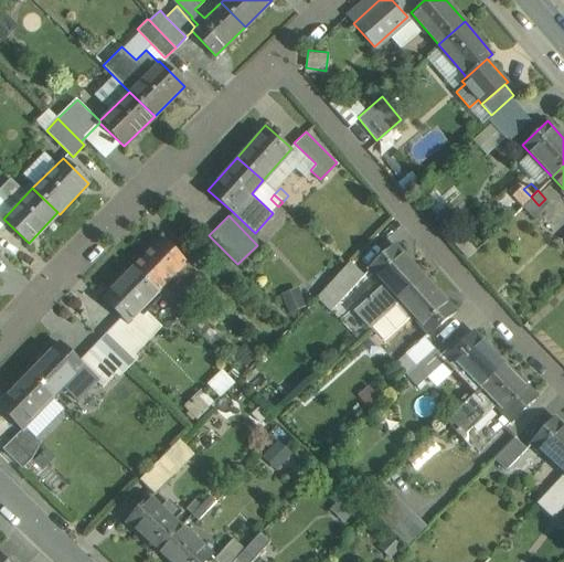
[(187,262),(162,239),(134,267),(158,292),(187,262)]
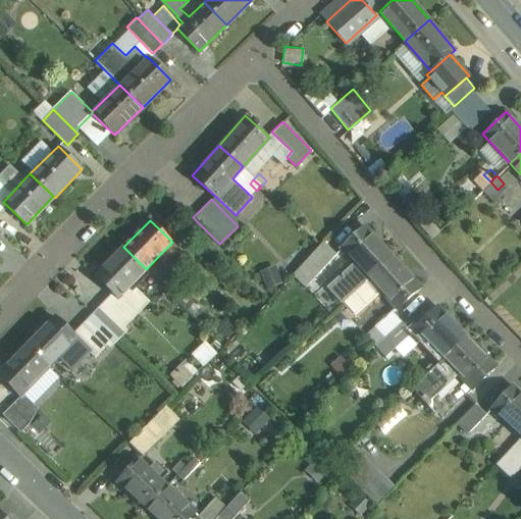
[(365,225),(341,248),(354,263),(327,287),(341,302),(368,277),(393,256),(365,225)]
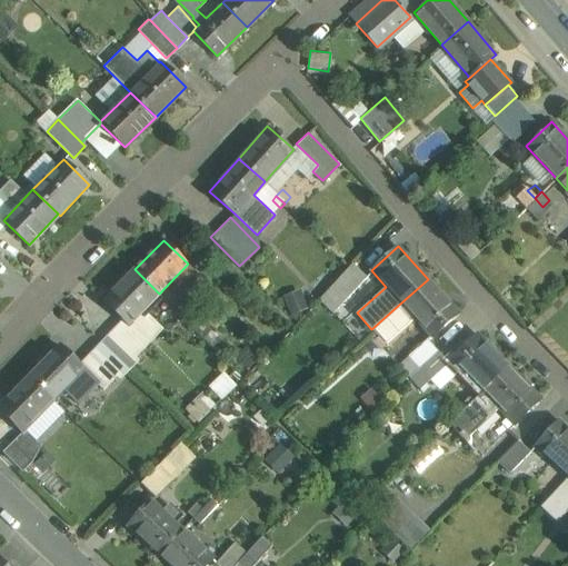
[(352,262),(331,285),(345,298),(367,276),(352,262)]
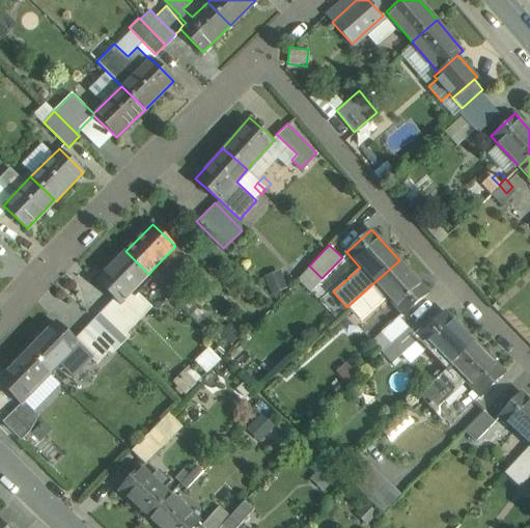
[(126,251),(98,280),(119,302),(148,274),(126,251)]
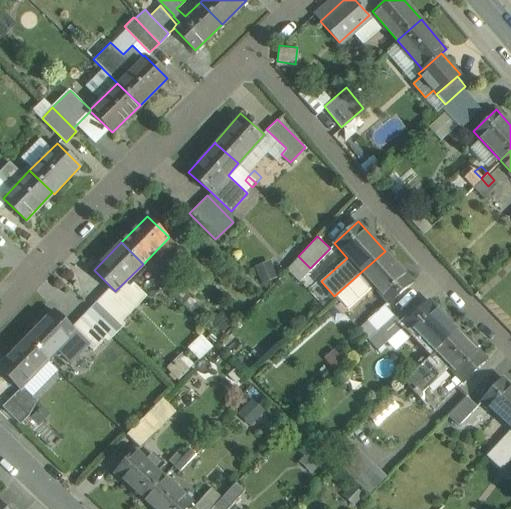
[(385,251),(361,272),(388,302),(412,281),(385,251)]
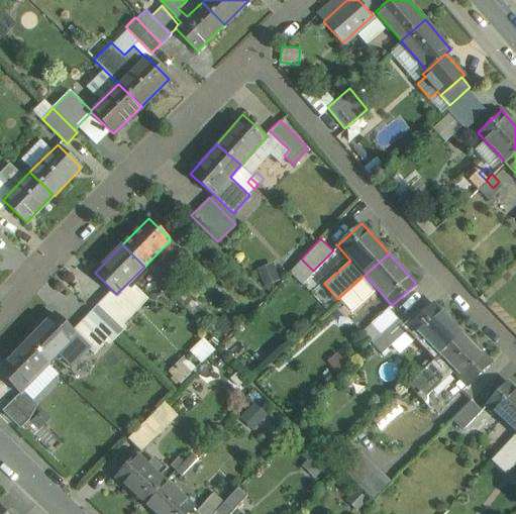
[(108,292),(91,309),(113,331),(130,313),(108,292)]
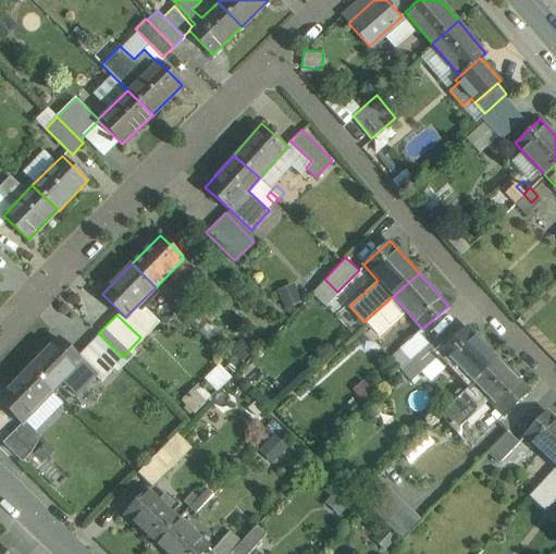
[(496,358),(466,327),(442,351),(472,382),(496,358)]
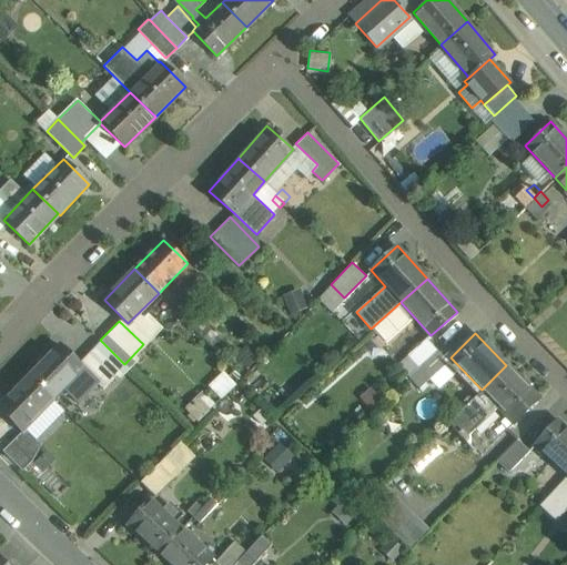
[(426,338),(407,353),(418,365),(437,350),(426,338)]
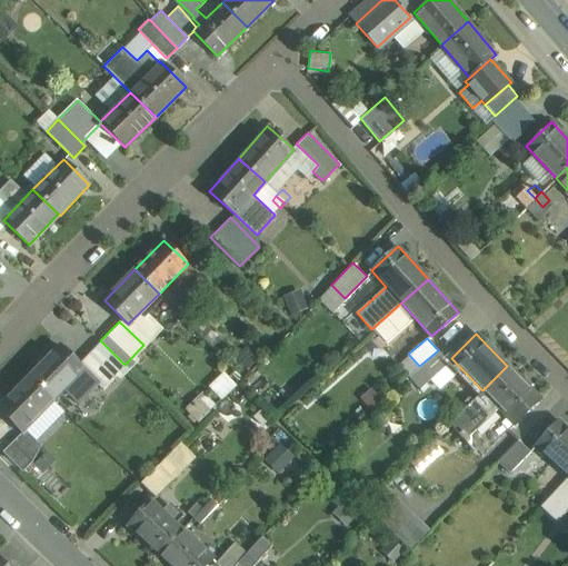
[(100,340),(78,364),(103,388),(112,378),(125,365),(100,340)]
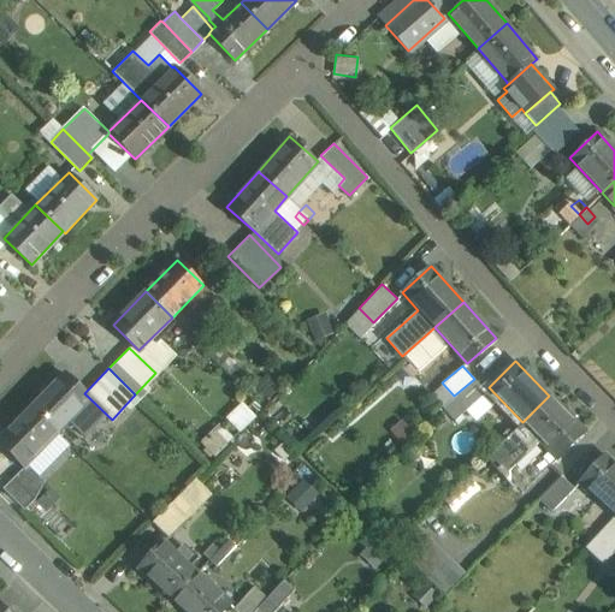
[(63,372),(30,404),(58,432),(70,421),(83,434),(105,414),(111,420),(112,420),(84,393),(63,372)]
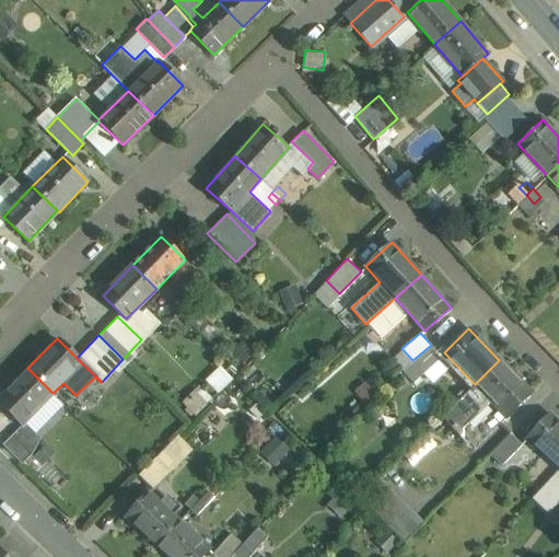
[(431,345),(412,360),(422,372),(441,356),(431,345)]
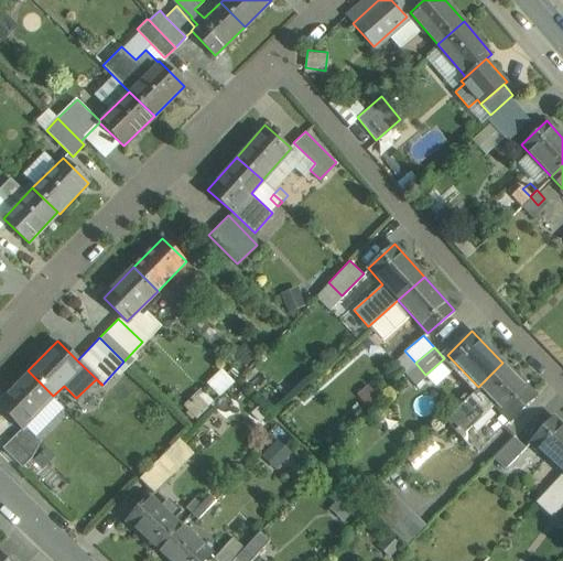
[(536,395),(504,362),(502,363),(478,387),(479,388),(446,420),(455,429),(454,430),(462,437),(495,405),(509,420),(536,395)]
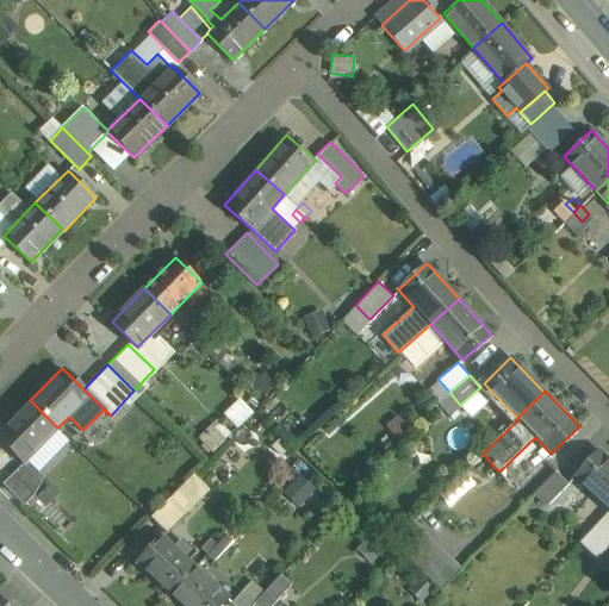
[(30,400),(0,431),(0,436),(25,462),(57,428),(30,400)]
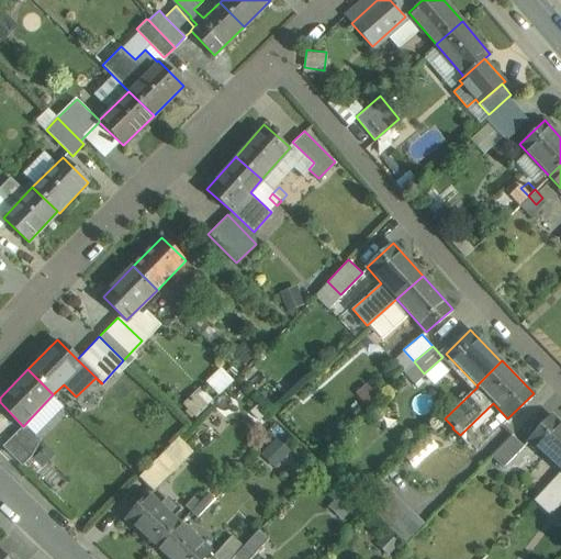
[(560,468),(560,423),(551,415),(528,439),(560,469),(560,468)]
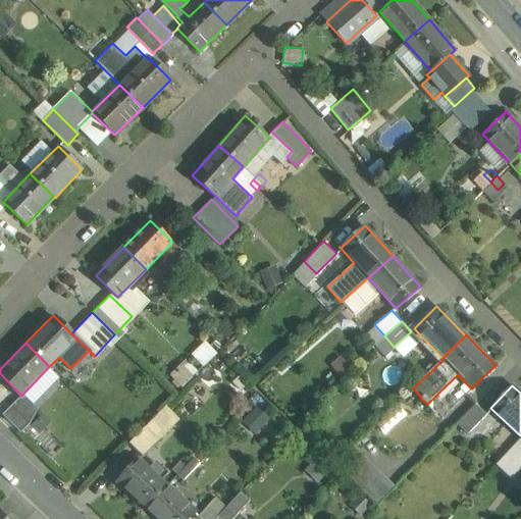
[(29,422),(11,404),(2,413),(20,431),(29,422)]
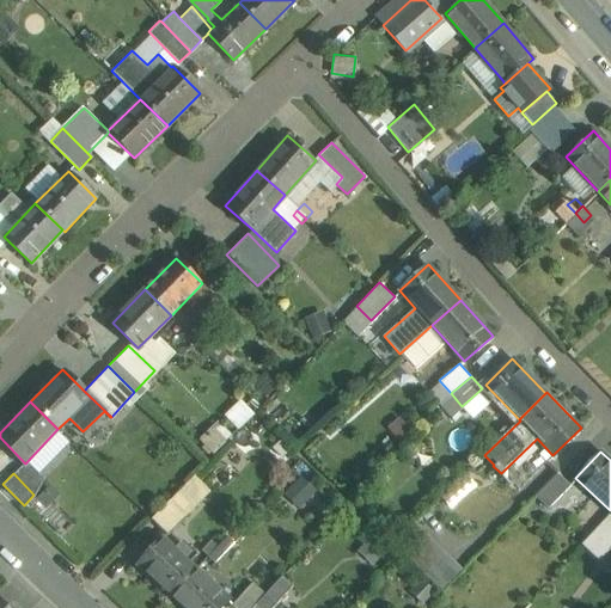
[(300,473),(283,491),(299,504),(315,487),(300,473)]
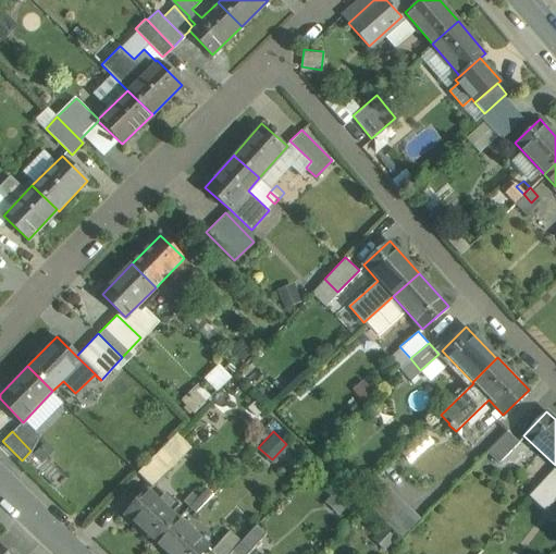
[(507,431),(487,450),(499,462),(518,442),(507,431)]
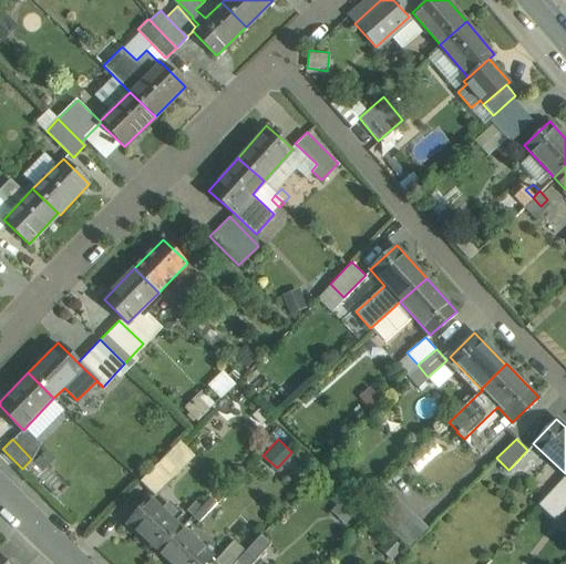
[(171,478),(156,463),(140,481),(154,495),(171,478)]
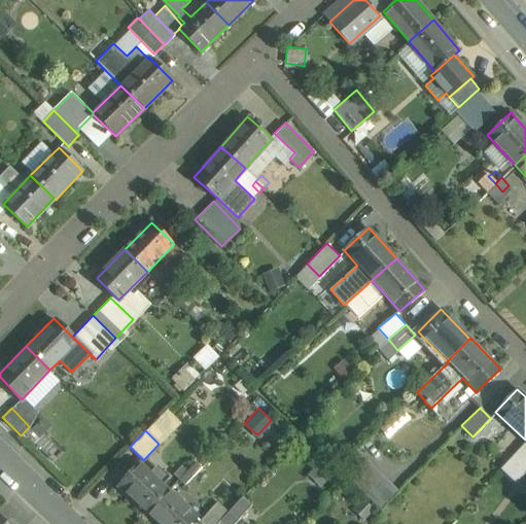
[(525,439),(525,440),(515,452),(509,459),(500,467),(516,482),(525,470),(525,439)]
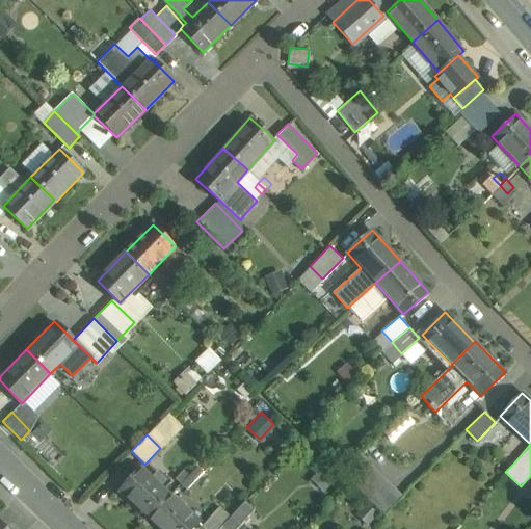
[(520,456),(512,449),(506,456),(513,464),(520,456)]
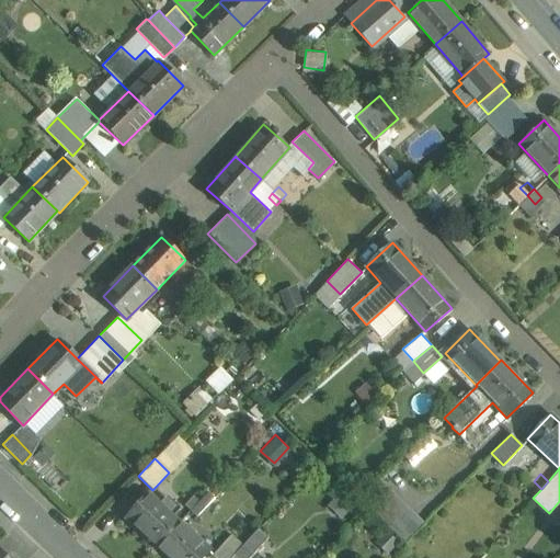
[(355,500),(343,489),(332,500),(344,511),(355,500)]
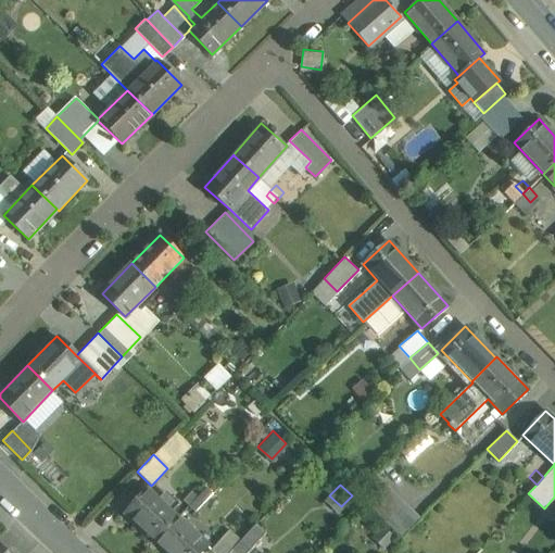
[(420,517),(387,485),(368,503),(402,536),(420,517)]
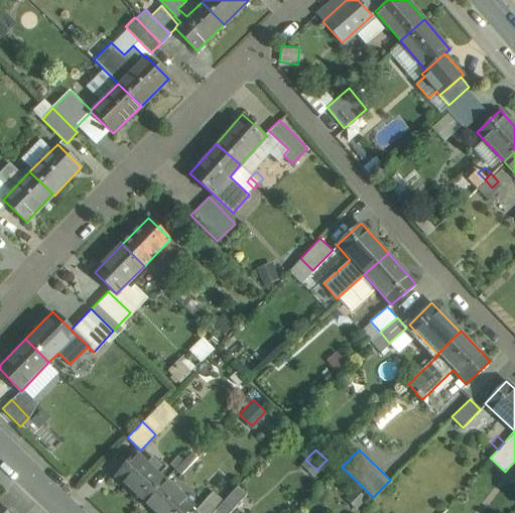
[(189,452),(181,460),(182,461),(175,469),(180,474),(196,458),(189,452)]
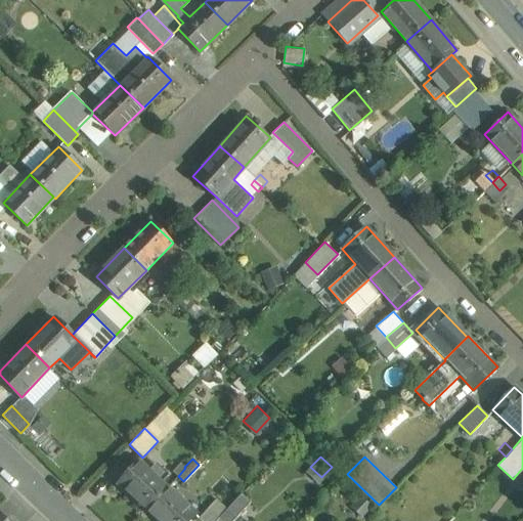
[(139,461),(118,483),(146,510),(167,487),(139,461)]
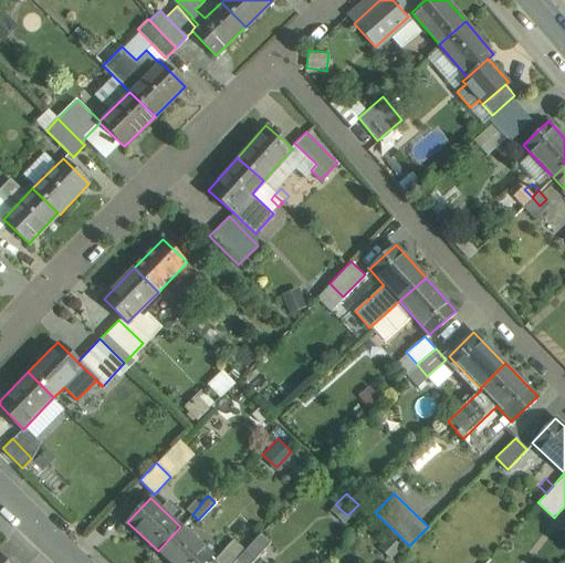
[(194,500),(187,508),(192,514),(200,506),(199,504),(194,500)]
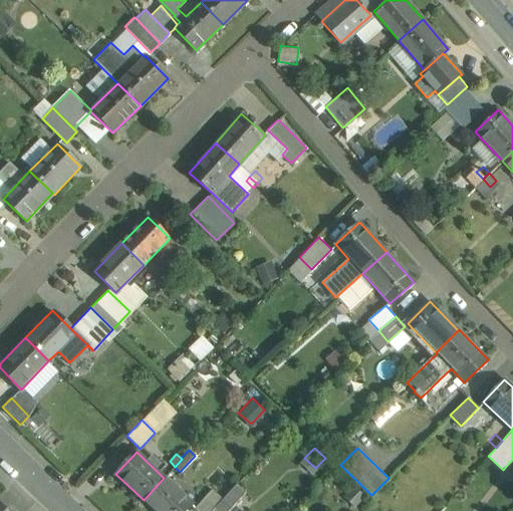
[(184,510),(192,504),(164,478),(144,500),(156,510),(184,510)]
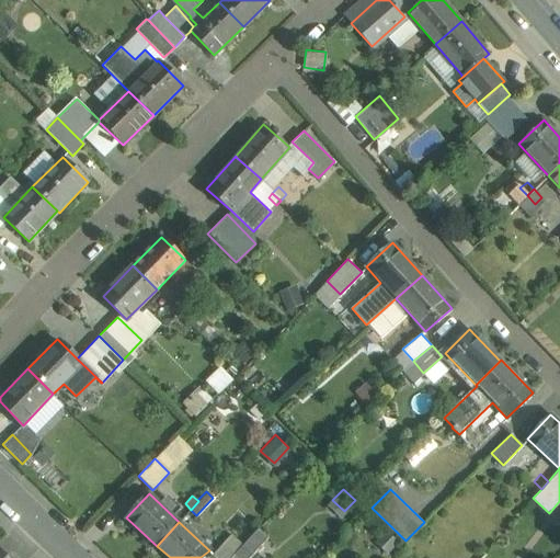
[(256,527),(228,557),(247,557),(267,537),(256,527)]
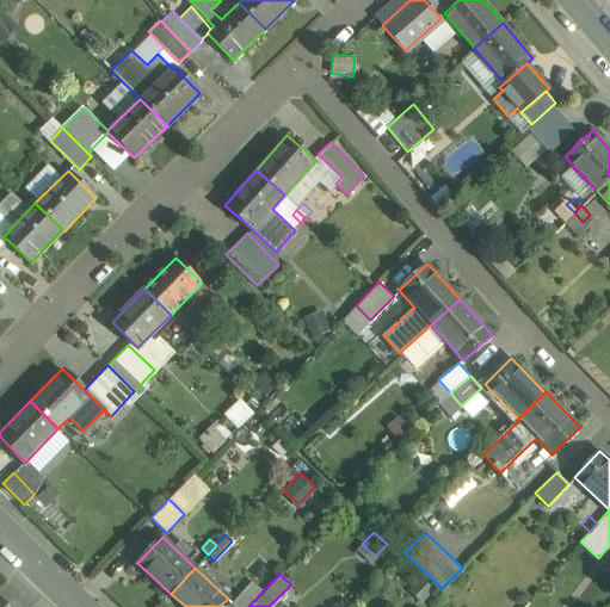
[(421,578),(412,589),(421,599),(432,588),(421,578)]
